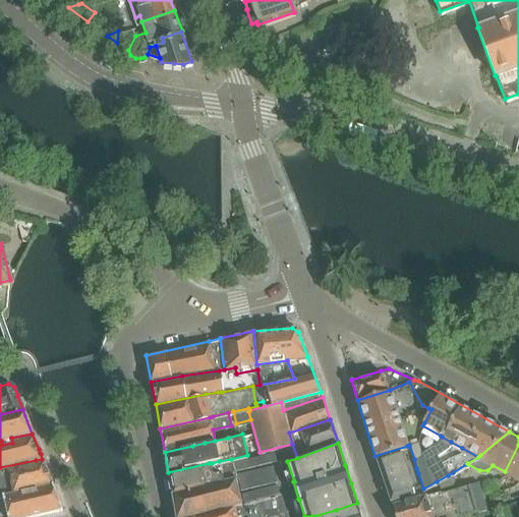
[(407,446),(375,456),(390,501),(391,500),(423,490),(423,489),(418,473),(416,468),(414,459),(409,445),(407,446)]
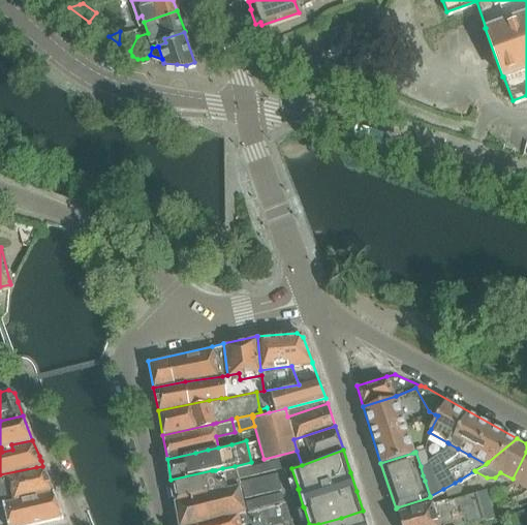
[(526,452),(513,479),(526,487),(526,484),(526,452)]
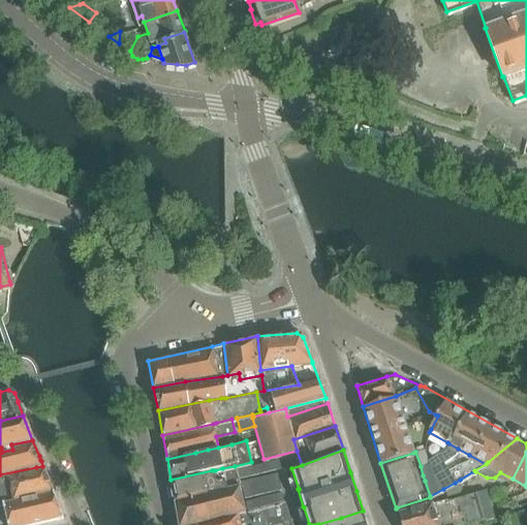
[(279,458),(265,461),(267,469),(281,466),(279,458)]
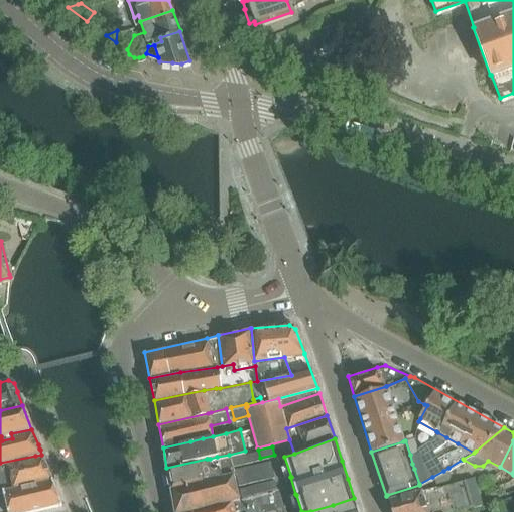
[(258,450),(247,453),(249,461),(260,458),(258,450)]
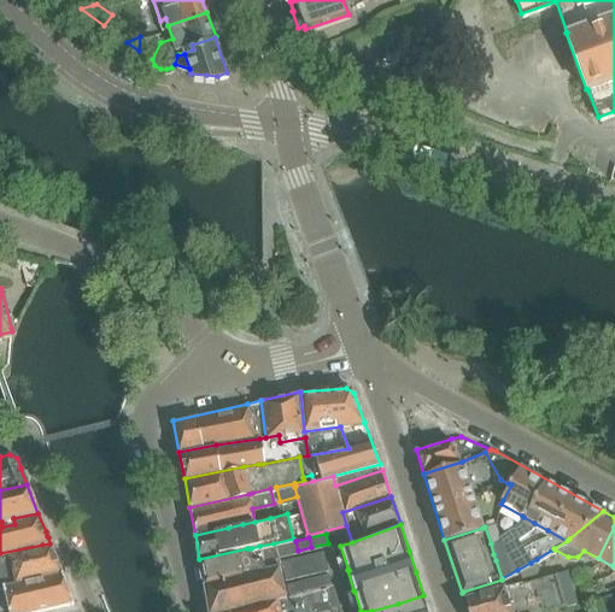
[(296,541),(276,546),(279,555),(298,551),(296,541)]
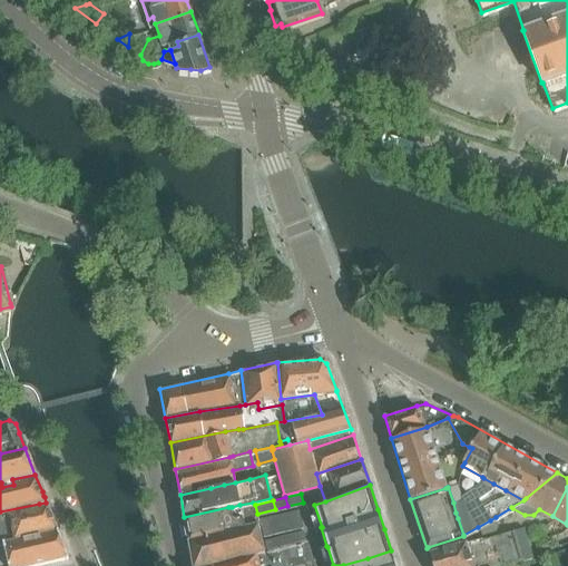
[(0,542),(3,542),(15,538),(56,529),(46,503),(39,504),(0,511),(0,542)]
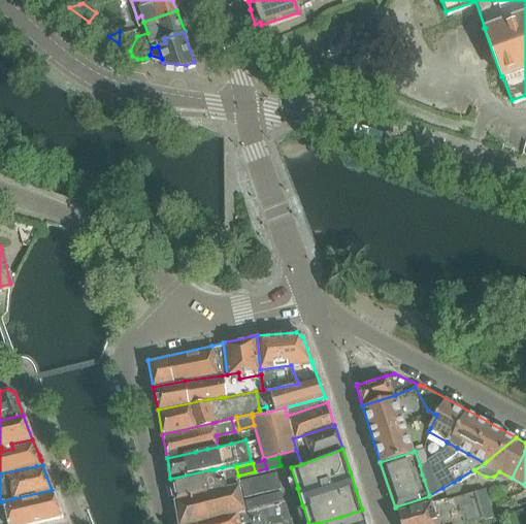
[(219,490),(175,500),(178,523),(184,523),(244,509),(234,465),(222,467),(215,469),(217,480),(219,490)]
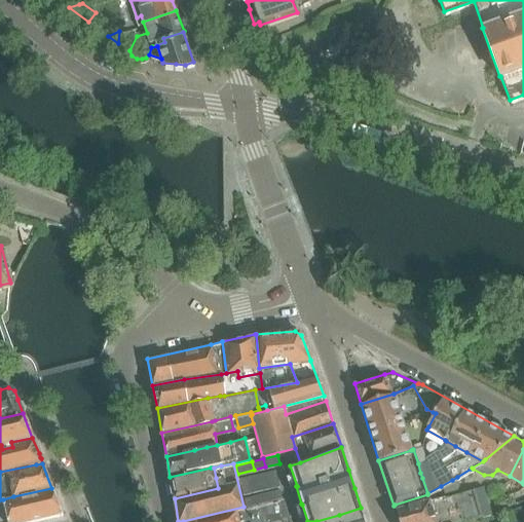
[(211,468),(170,477),(175,498),(218,488),(216,478),(214,468),(211,468)]
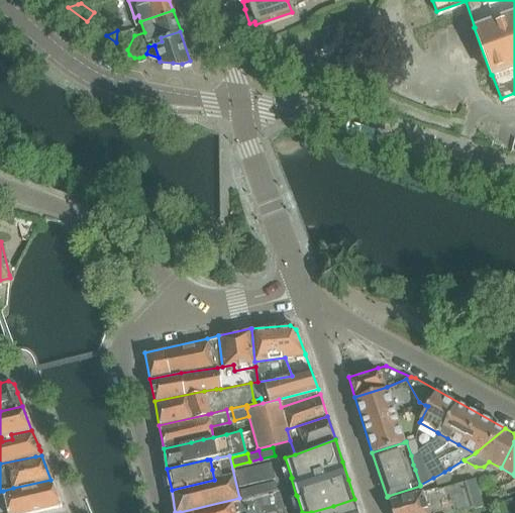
[(270,460),(260,463),(262,471),(272,469),(270,460)]
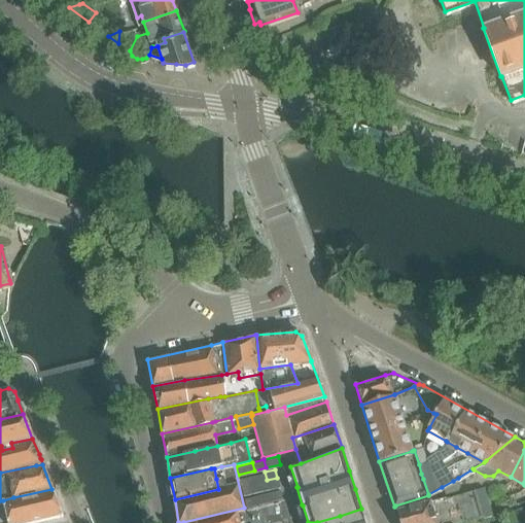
[(265,472),(254,475),(256,482),(267,480),(265,472)]
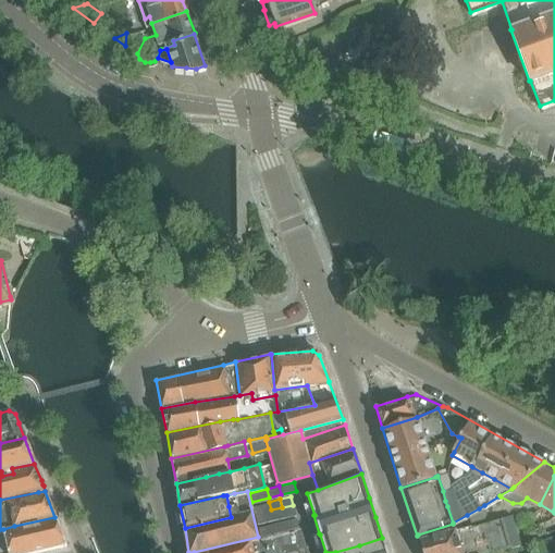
[(269,502),(253,506),(255,514),(271,510),(269,502)]
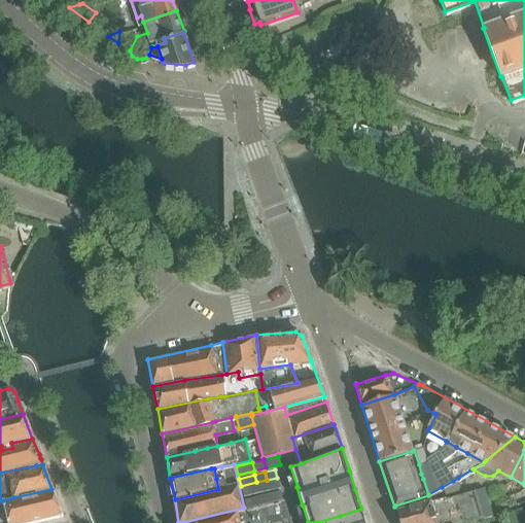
[(277,478),(267,480),(269,488),(279,485),(277,478)]
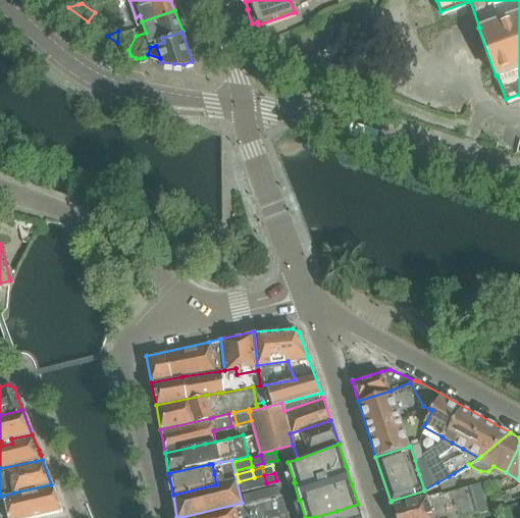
[(449,476),(437,482),(439,486),(454,483),(455,479),(454,473),(449,476)]
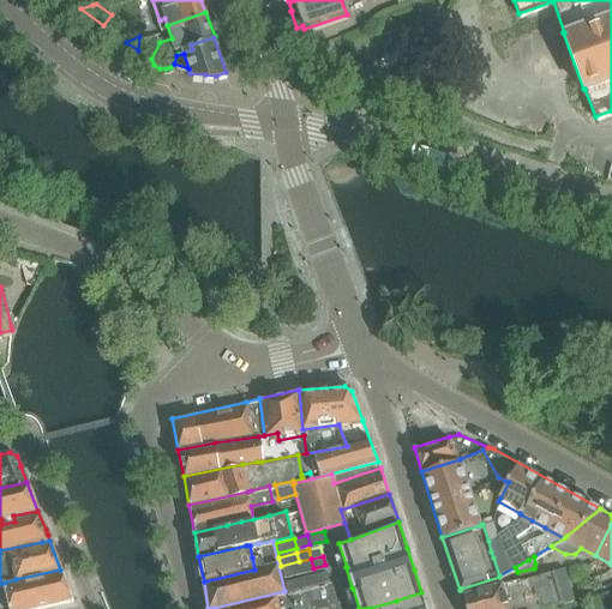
[(311,559),(299,561),(301,571),(313,568),(311,559)]
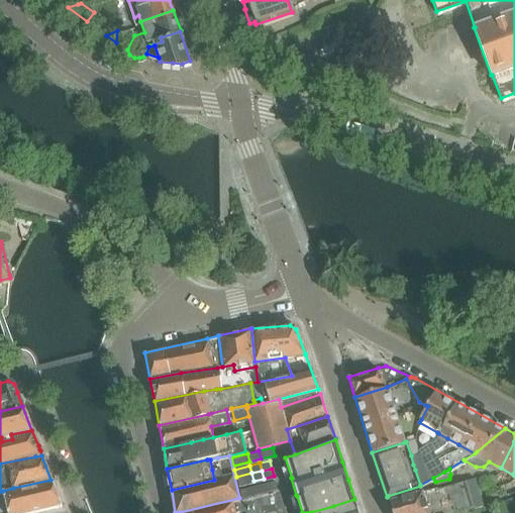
[(251,473),(236,477),(238,485),(253,481),(251,473)]
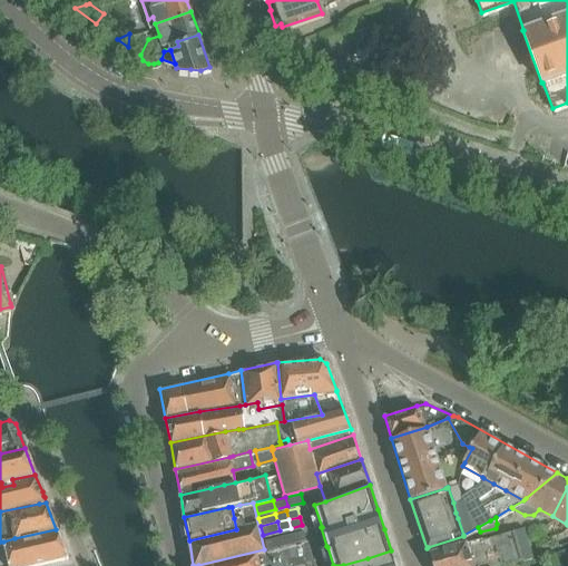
[(522,525),(512,527),(516,537),(525,535),(522,525)]
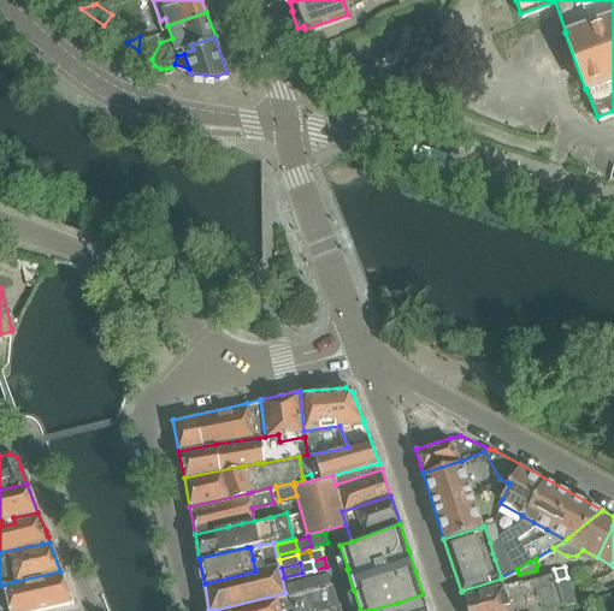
[(554,569),(464,595),(468,610),(526,610),(564,600),(561,591),(558,580),(554,569)]
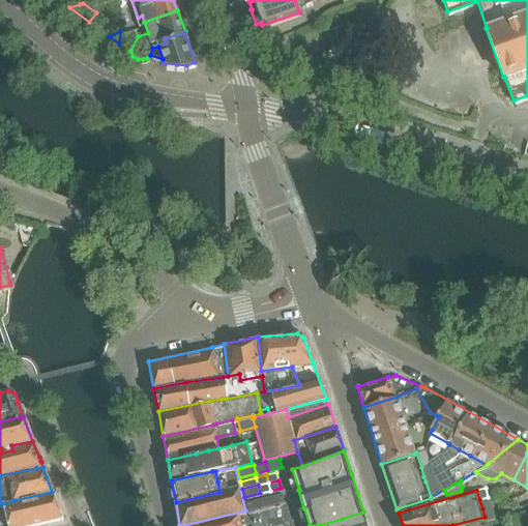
[(281,491),(271,494),(273,502),(283,499),(281,491)]
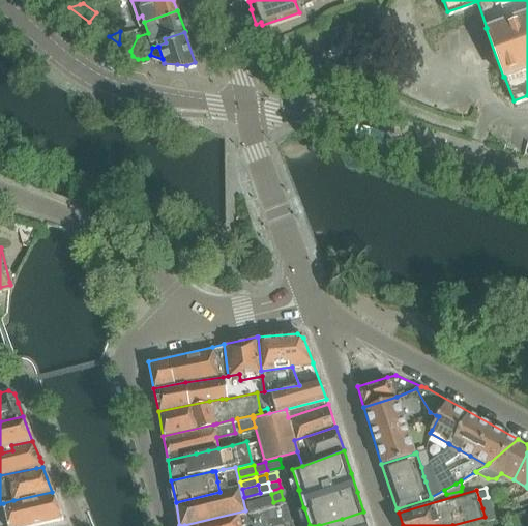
[(13,500),(3,503),(8,525),(17,525),(61,517),(52,492),(13,500)]
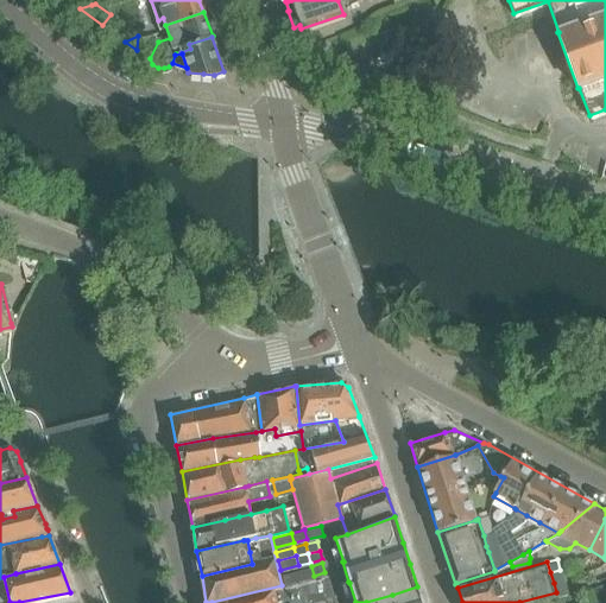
[(311,566),(300,570),(302,579),(314,576),(311,566)]
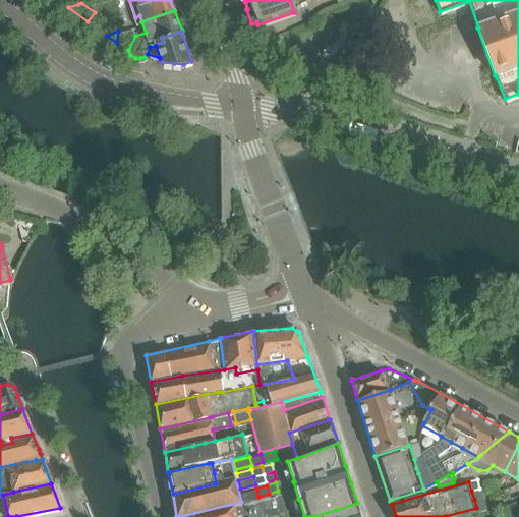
[(256,489),(241,493),(243,501),(258,497),(256,489)]
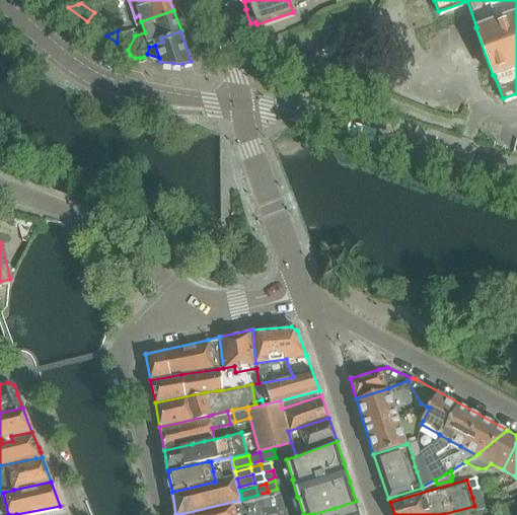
[(477,487),(469,489),(472,498),(481,496),(477,487)]
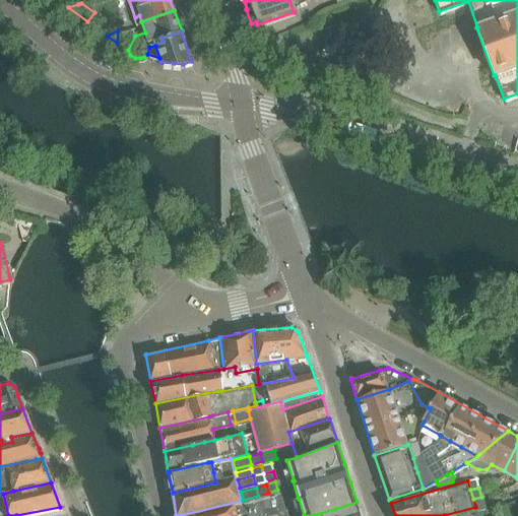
[(280,491),(273,493),(275,499),(278,512),(285,510),(280,491)]
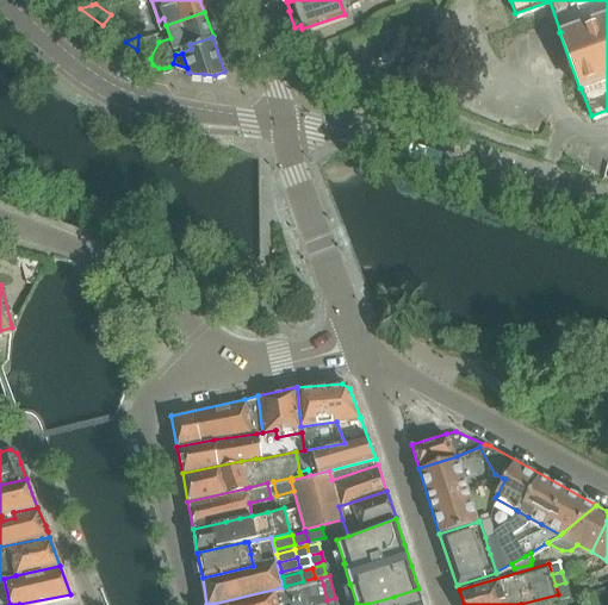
[(212,604),(308,604),(327,600),(323,585),(321,578),(283,587),(212,604)]
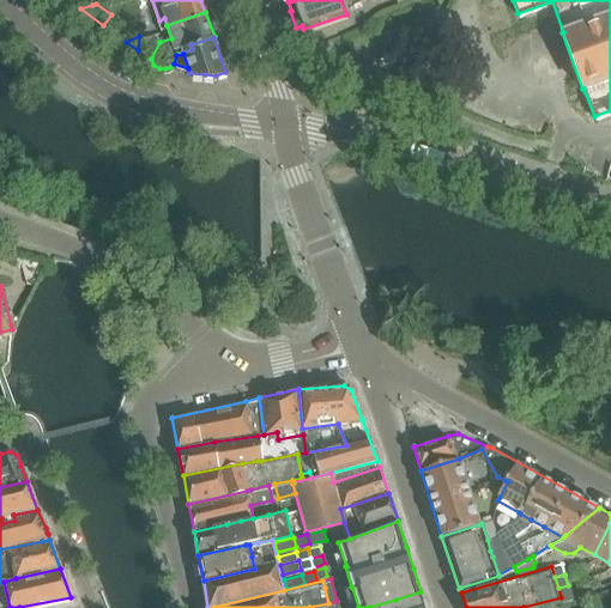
[(568,585),(558,588),(561,597),(562,599),(572,596),(568,585)]
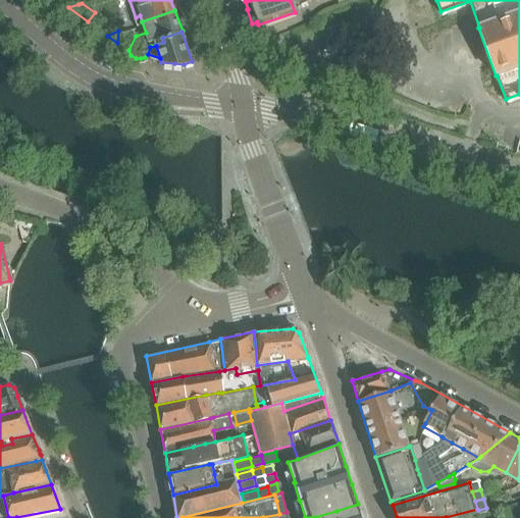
[(362,517),(358,504),(336,511),(314,517),(362,517)]
